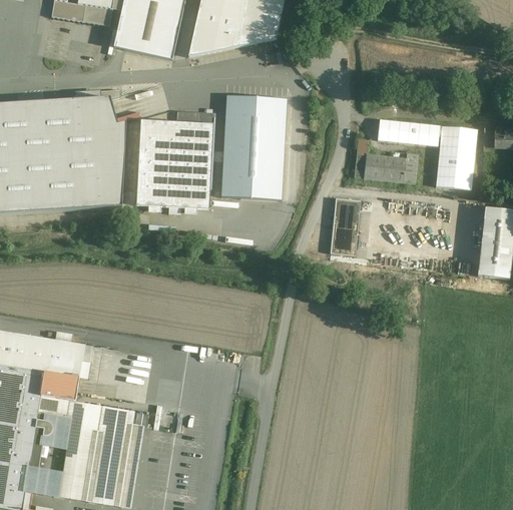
[(77,0),(76,5),(112,11),(114,0),(77,0)]
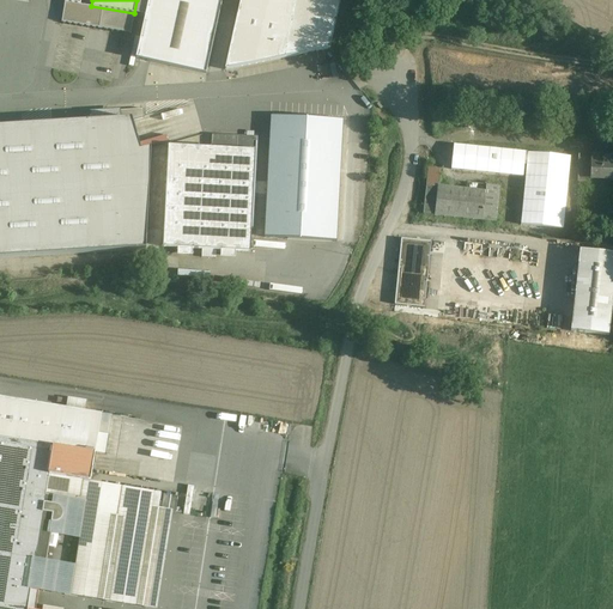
[(147,0),(135,59),(206,71),(220,0),(147,0)]
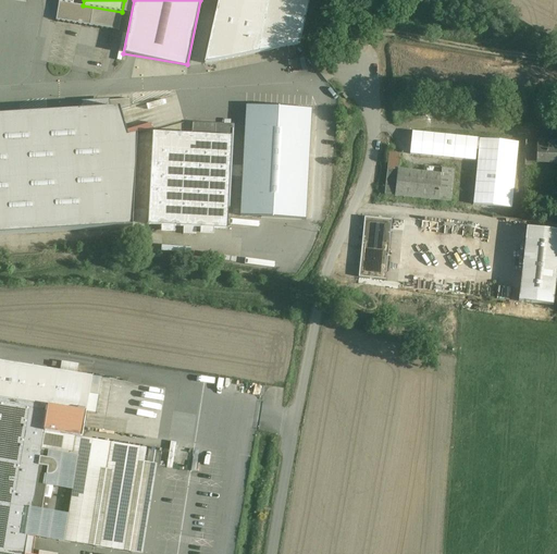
[(214,0),(201,62),(295,44),(304,0),(214,0)]
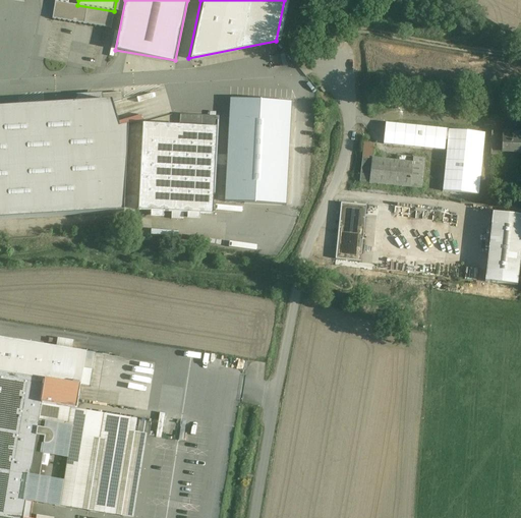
[(99,100),(0,106),(0,217),(123,209),(128,124),(119,126),(112,100),(122,97),(121,91),(99,92),(99,100)]
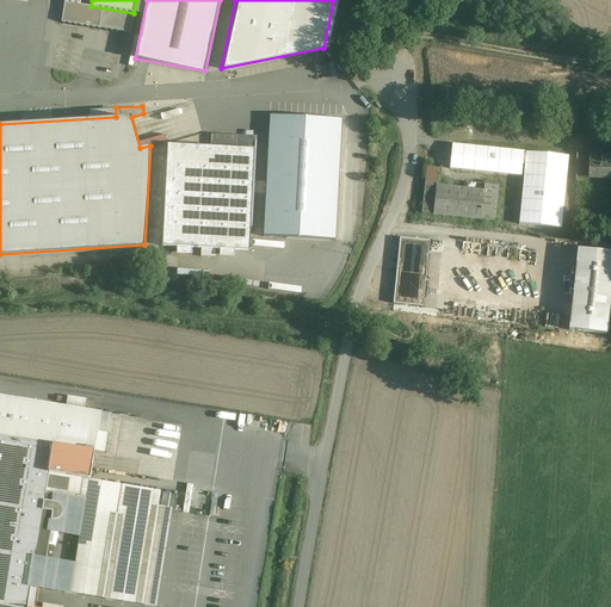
[(343,117),(306,115),(270,113),(270,124),(269,144),(266,185),(265,205),(264,234),(298,235),(318,236),(335,237),(338,202),(343,117)]
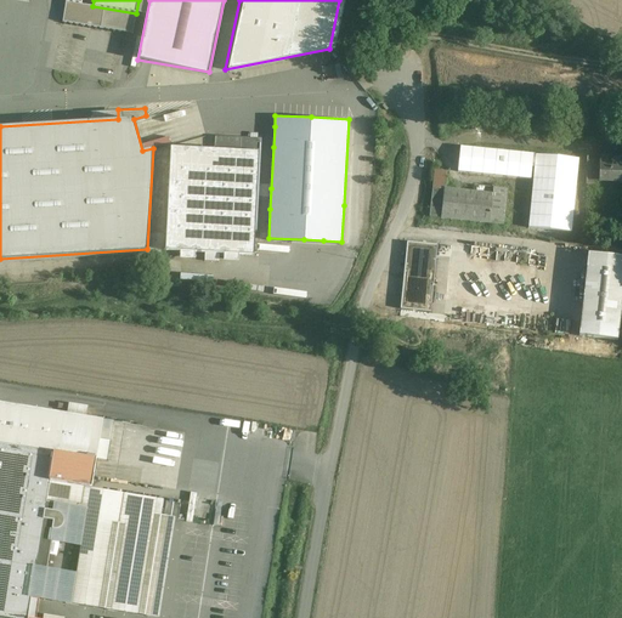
[(239,136),(215,135),(214,147),(238,148),(239,136)]
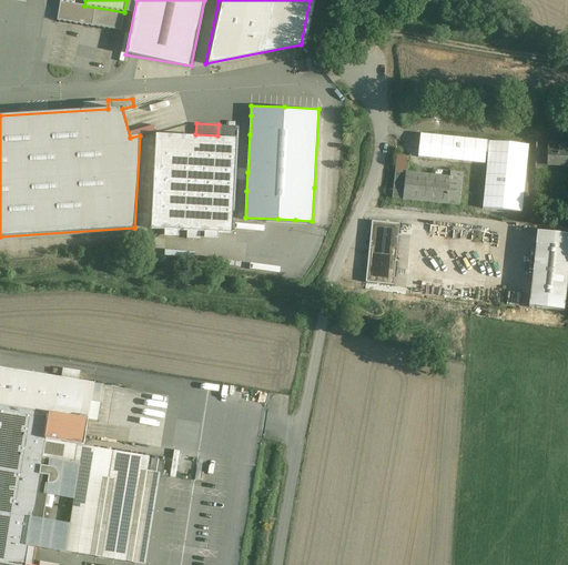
[(234,125),(219,124),(217,135),(235,137),(236,130),(234,130),(234,125)]
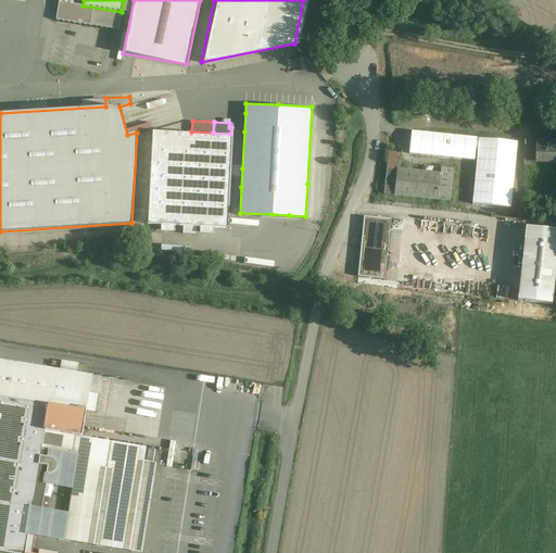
[(191,132),(152,129),(148,222),(227,226),(228,205),(227,205),(230,134),(213,133),(191,132)]
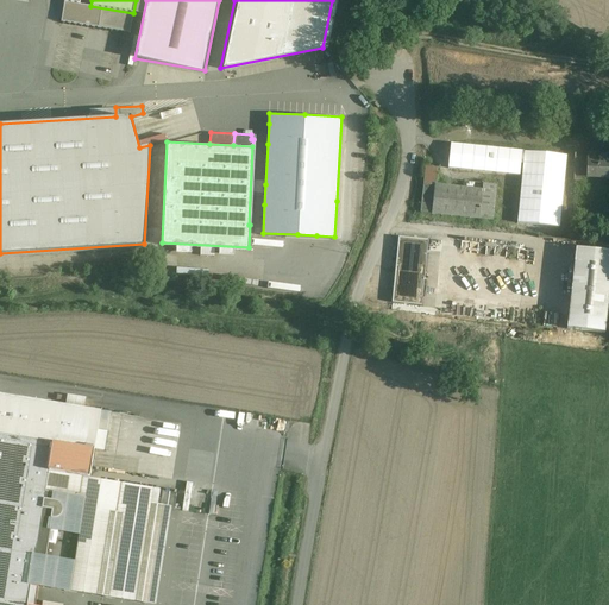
[(566,153),(451,142),(449,165),(522,172),(518,221),(559,225),(566,153)]
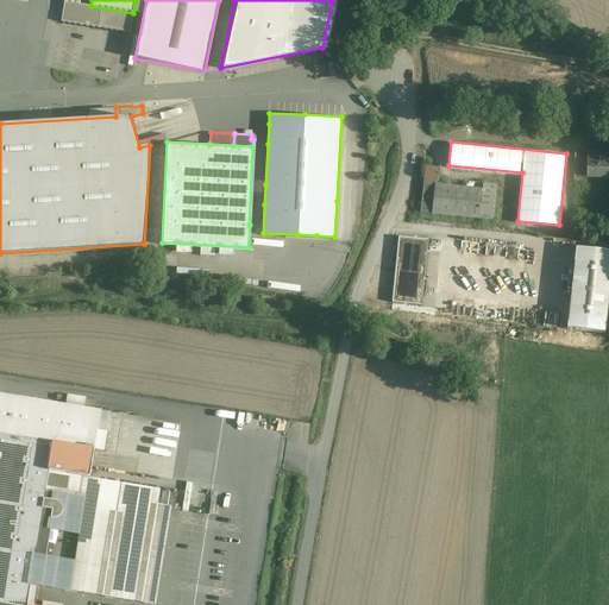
[(608,152),(588,152),(588,155),(586,174),(608,174),(608,152)]
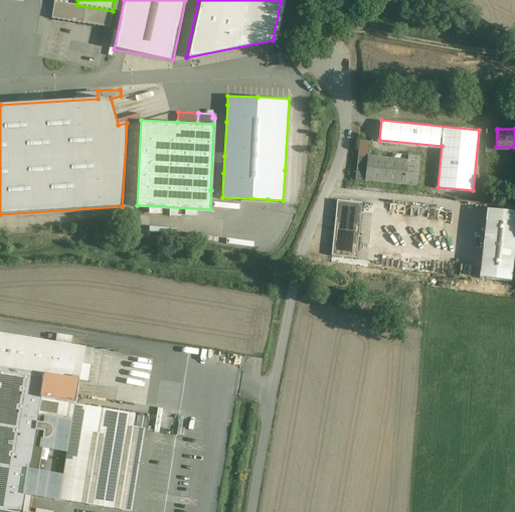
[(497,131),(486,131),(486,151),(492,151),(492,147),(496,147),(497,131)]
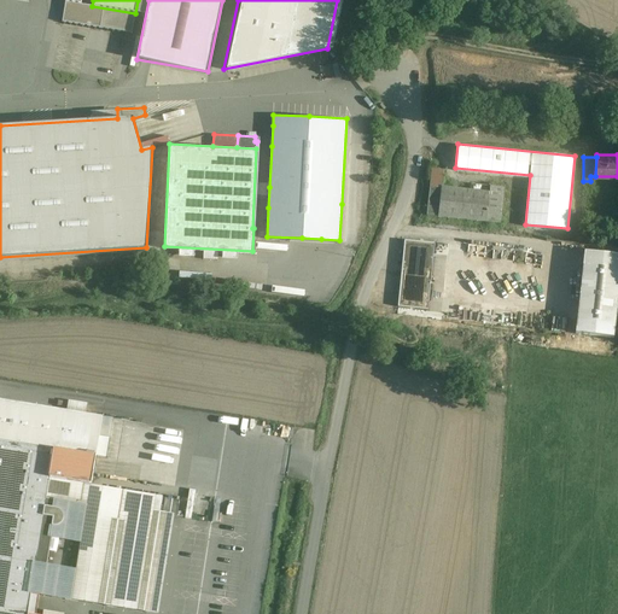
[(505,185),(490,183),(490,189),(442,185),(438,215),(501,221),(505,185)]
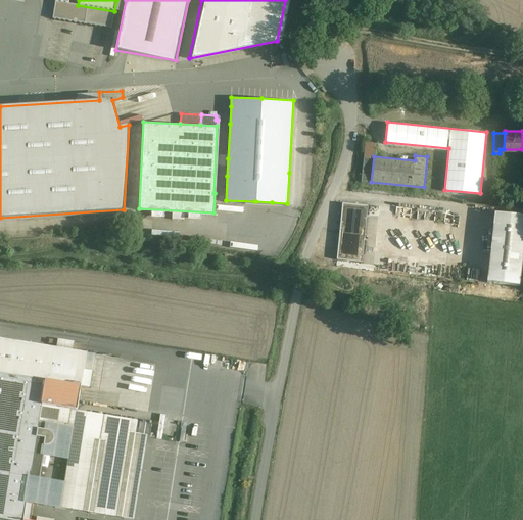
[(522,250),(522,214),(494,211),(487,280),(520,283),(522,250)]
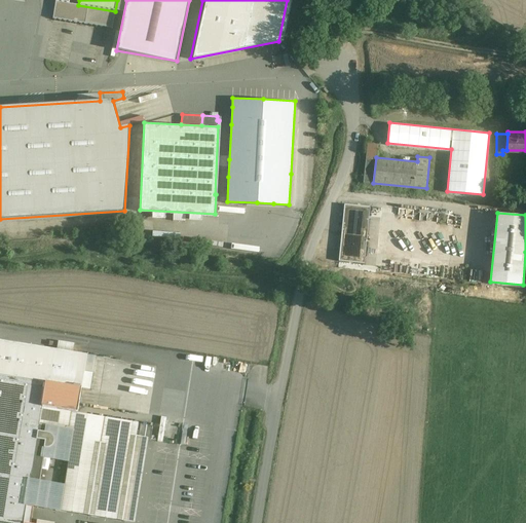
[(57,347),(0,338),(0,373),(45,380),(81,386),(87,352),(72,350),(74,341),(59,339),(57,347)]
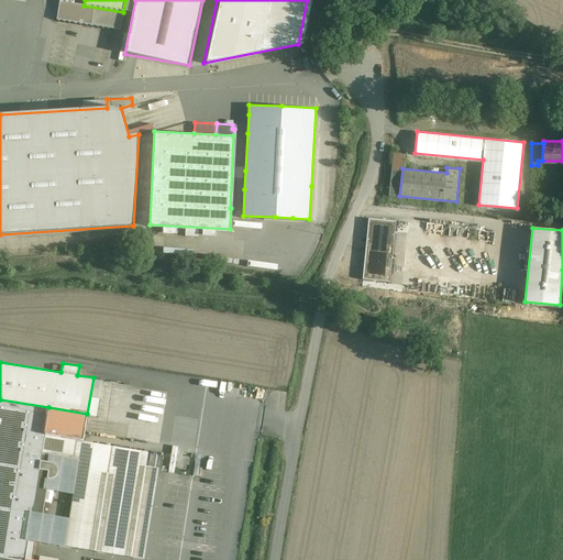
[(0,559),(24,559),(25,557),(32,558),(35,540),(28,539),(29,538),(31,523),(44,525),(45,514),(43,514),(50,470),(58,471),(58,470),(57,468),(57,467),(56,465),(55,464),(54,463),(54,462),(51,461),(52,454),(42,453),(42,450),(44,434),(48,407),(0,399),(0,559)]
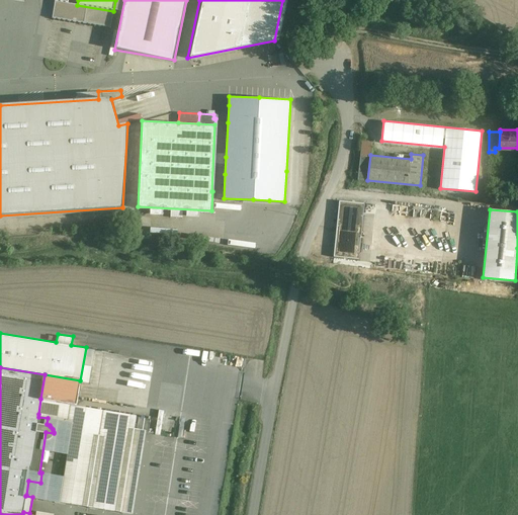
[(80,380),(45,374),(40,399),(76,404),(80,380)]
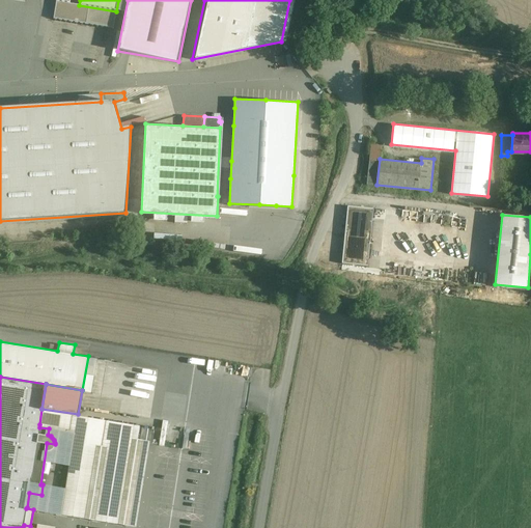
[(140,424),(42,409),(39,424),(138,438),(140,424)]
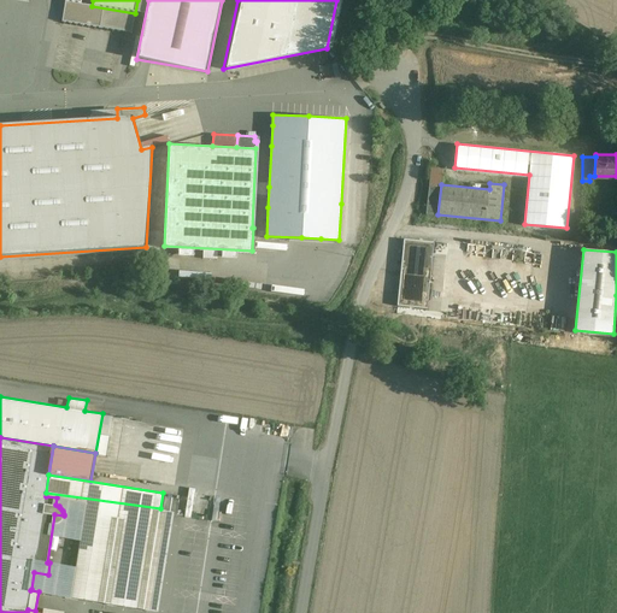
[(175,511),(160,508),(46,493),(46,496),(57,497),(56,505),(59,506),(59,507),(60,508),(62,510),(63,511),(63,512),(64,514),(64,516),(54,514),(47,563),(50,563),(48,575),(34,572),(31,589),(159,608),(175,511)]
